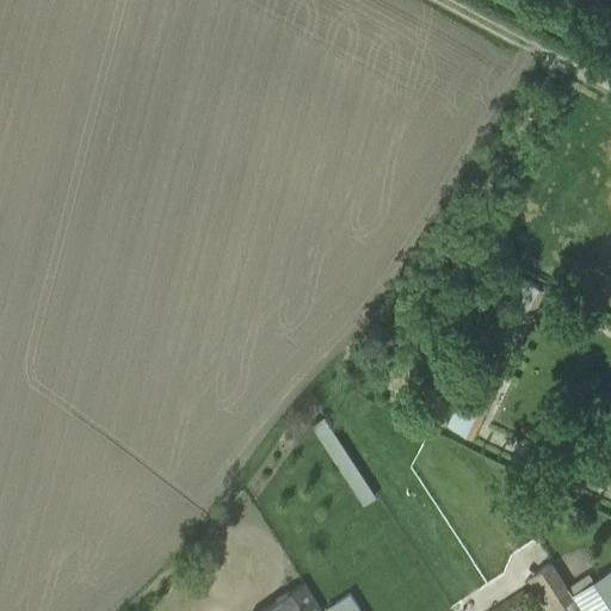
[(518,345),(544,292),(519,279),(492,333),(518,345)]
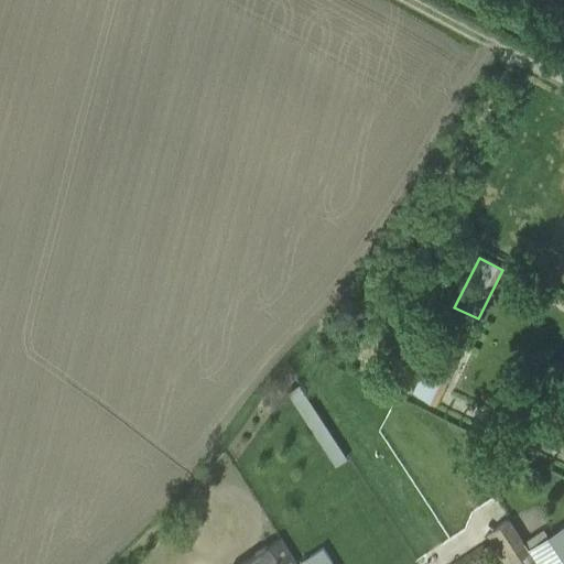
[(440,338),(412,394),(435,407),(459,358),(449,353),(453,345),(440,338)]
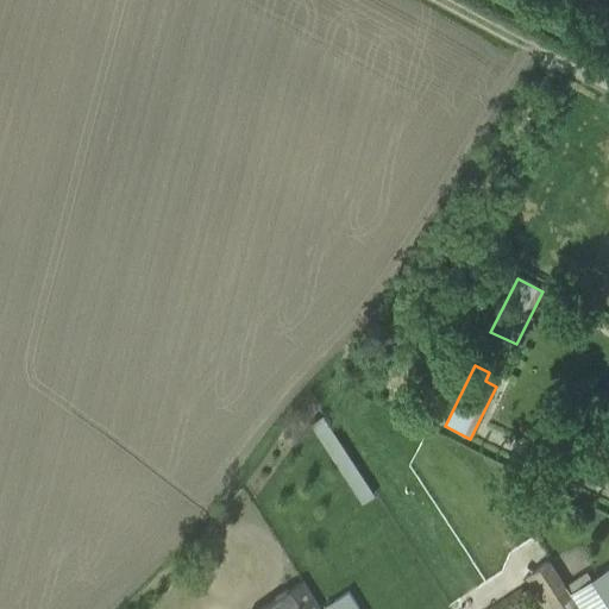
[(360,506),(374,497),(321,416),(308,425),(360,506)]
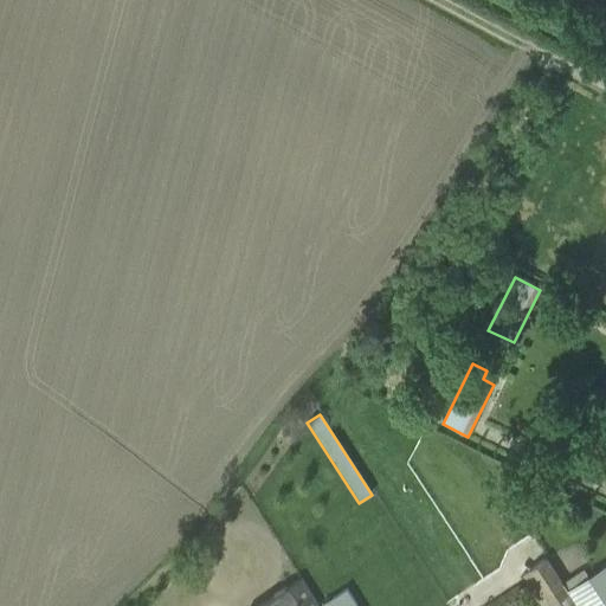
[(552,605),(575,605),(562,585),(546,559),(522,575),(537,600),(546,595),(552,605)]
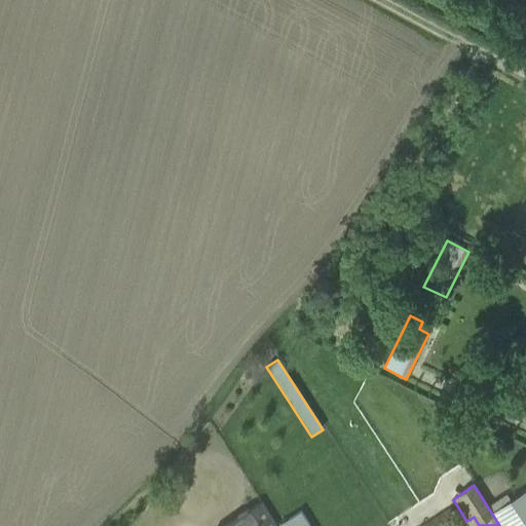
[(488,508),(499,525),(525,525),(525,490),(505,504),(500,498),(488,508)]
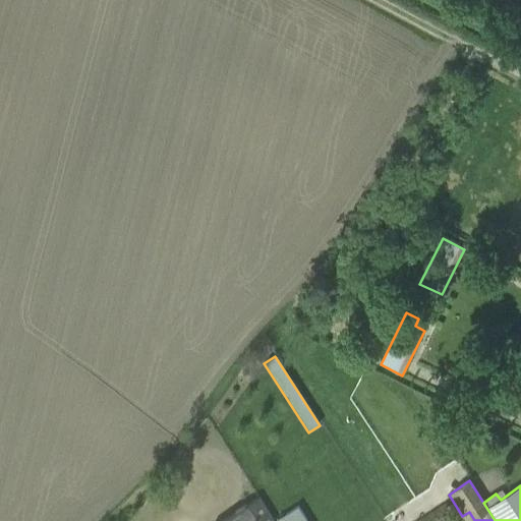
[(272,520),(257,499),(224,520),(272,520)]
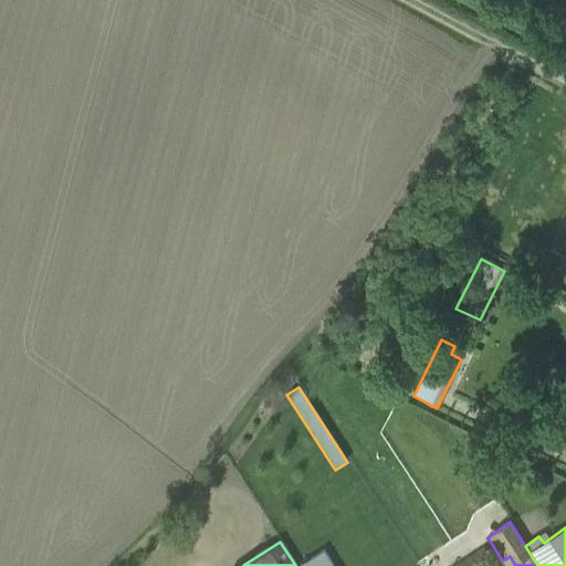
[(300,565),(332,565),(323,551),(300,565)]
